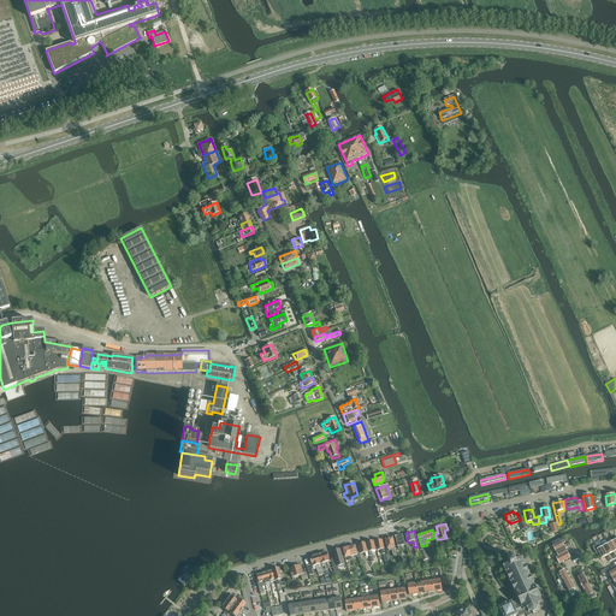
[(401,546),(406,545),(403,535),(395,537),(398,549),(401,548),(401,546)]
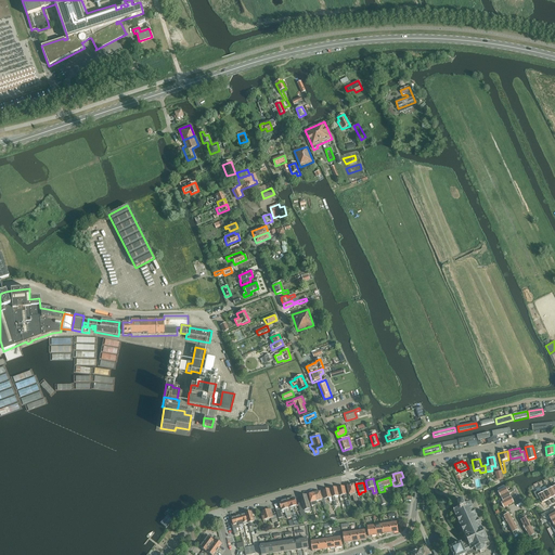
[(348,487),(349,494),(350,494),(350,497),(353,495),(355,502),(358,501),(355,485),(351,486),(350,485),(349,486),(348,486),(348,487)]
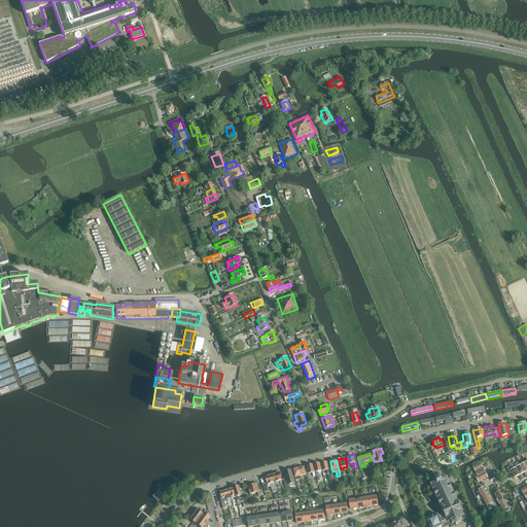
[(321,463),(322,471),(326,470),(327,475),(329,473),(327,462),(324,462),(323,462),(322,462),(322,463),(321,463)]
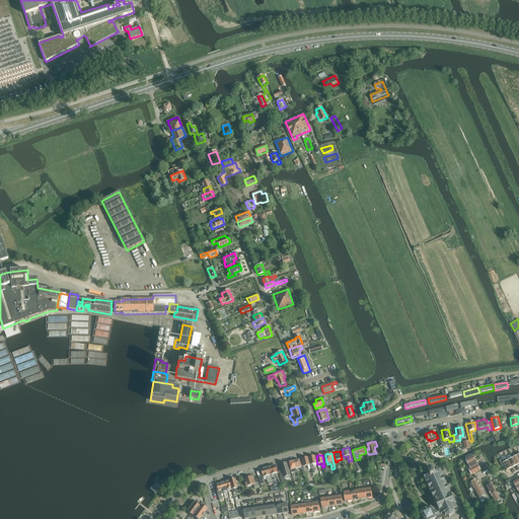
[(465,460),(468,464),(475,461),(473,456),(465,460)]
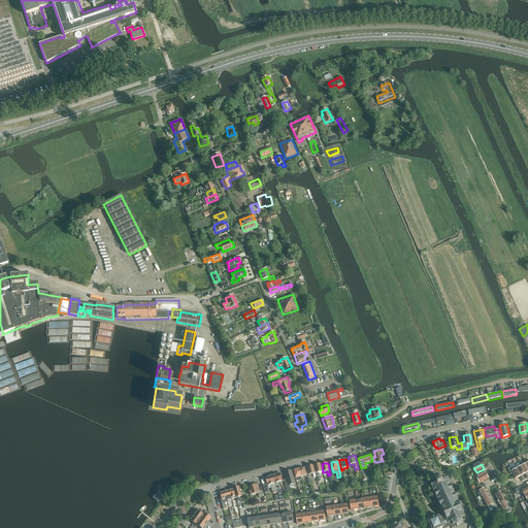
[(314,465),(307,467),(309,473),(309,474),(314,473),(314,477),(316,476),(314,465)]
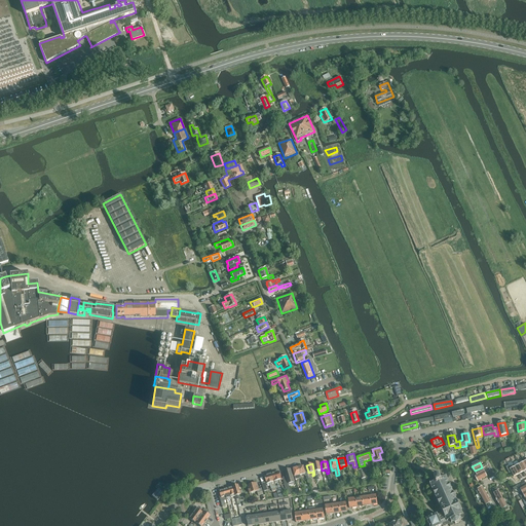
[(519,475),(515,466),(514,464),(510,466),(509,465),(506,467),(510,474),(512,473),(514,477),(519,475)]
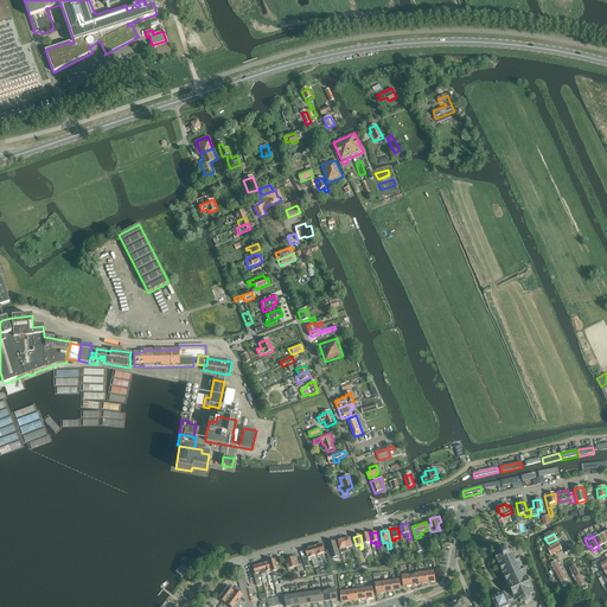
[(599,536),(594,538),(599,548),(604,544),(599,536)]
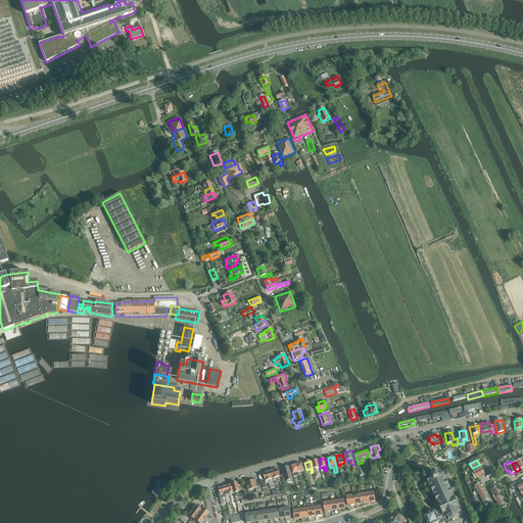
[(303,470),(301,463),(296,465),(298,472),(302,471),(302,473),(303,472),(304,477),(307,476),(306,470),(306,469),(303,470)]
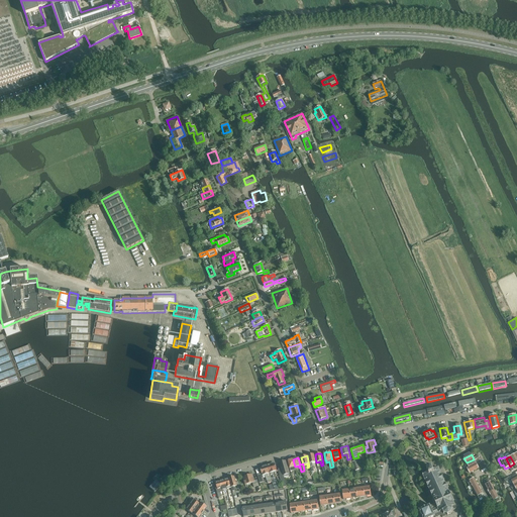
[(464,463),(467,469),(477,463),(474,459),(467,462),(464,463)]
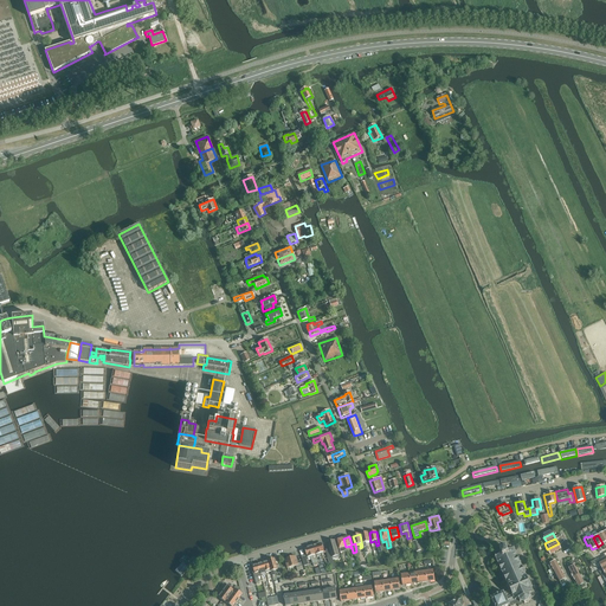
[(330,550),(326,552),(331,572),(336,571),(333,558),(340,555),(335,541),(328,542),(330,550)]
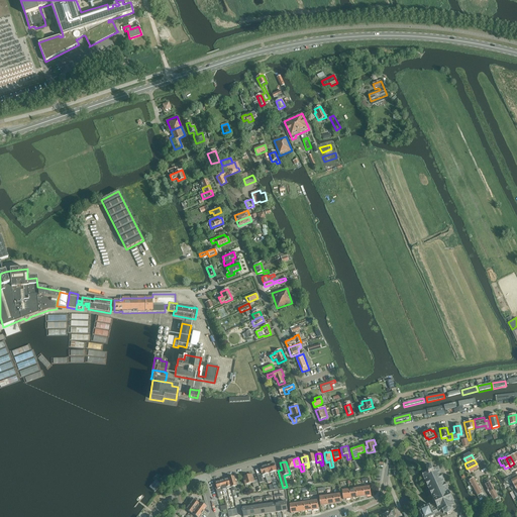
[(277,472),(275,463),(268,466),(273,482),(274,487),(278,486),(277,481),(275,482),(272,473),(277,472)]
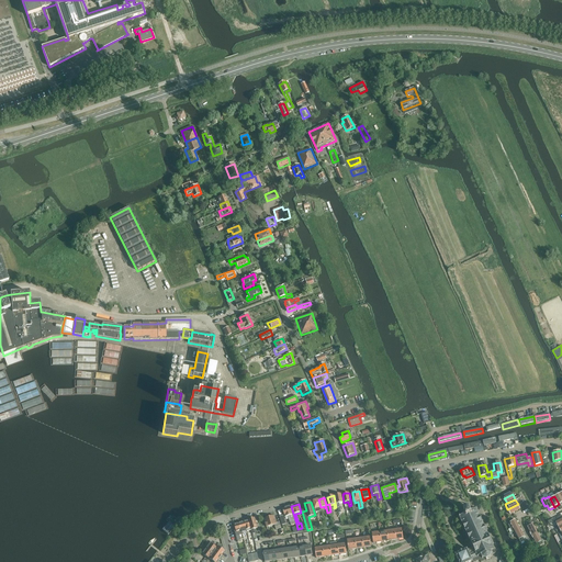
[(518,504),(507,509),(510,515),(520,509),(518,504)]
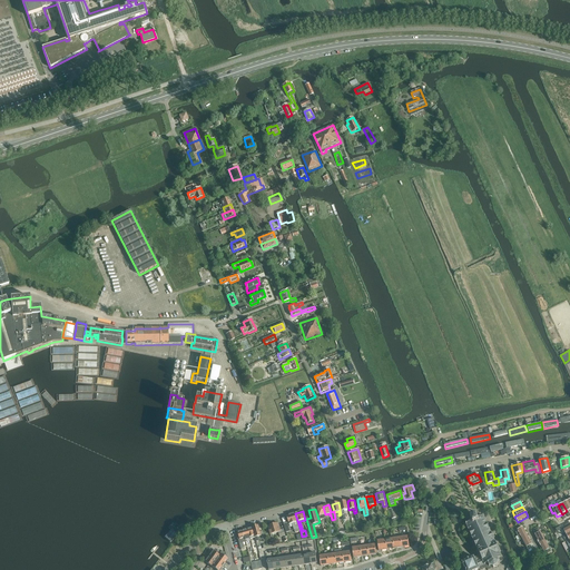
[(295,513),(286,516),(290,524),(293,523),(295,533),(301,531),(295,513)]
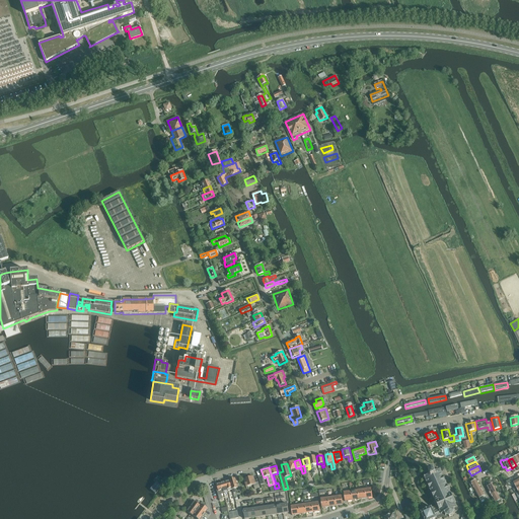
[(444,518),(445,518),(449,517),(449,518),(454,516),(455,512),(458,511),(457,509),(455,503),(456,503),(452,494),(441,470),(435,472),(434,469),(431,471),(429,471),(430,474),(424,477),(435,502),(434,502),(436,506),(432,508),(432,507),(421,512),(424,518),(435,518),(437,518),(436,518),(439,518),(443,517),(444,518)]
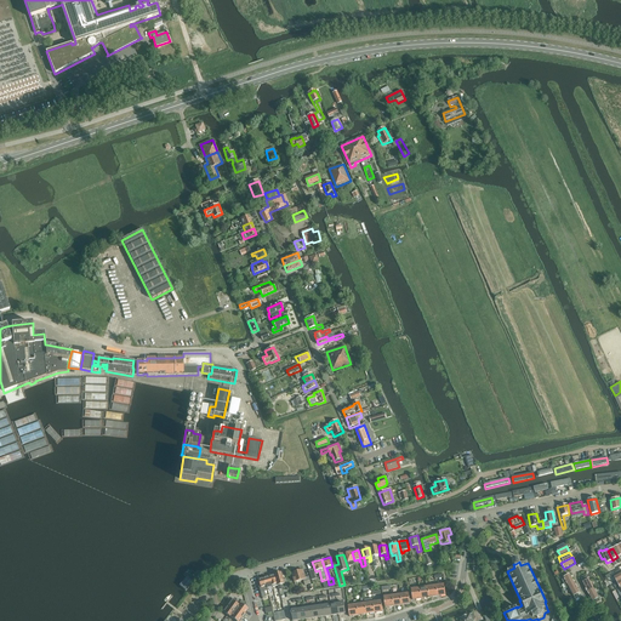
[(182,587),(188,593),(205,577),(209,576),(208,571),(204,567),(182,587)]
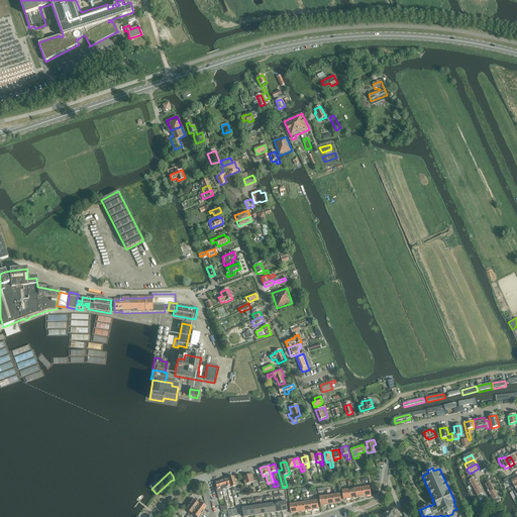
[(252,483),(254,488),(259,486),(257,480),(254,481),(252,475),(243,478),(245,485),(252,483)]
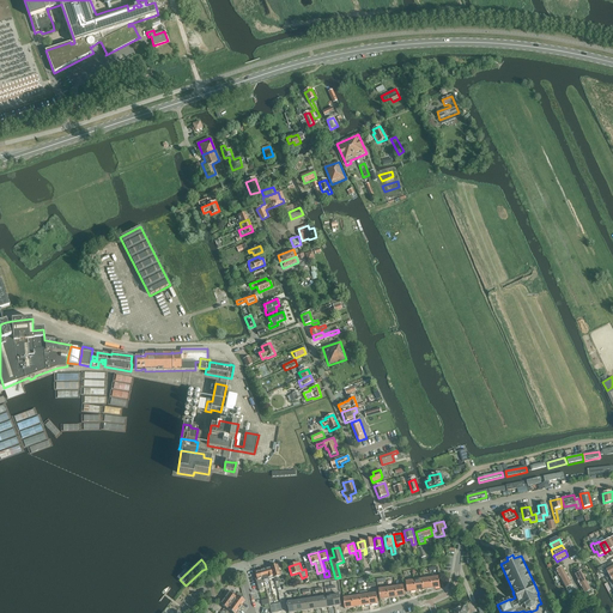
[(281,576),(278,565),(271,568),(274,578),(275,583),(278,582),(277,577),(281,576)]
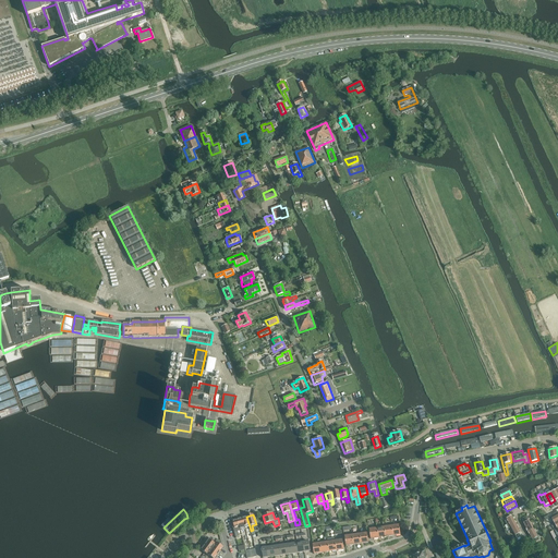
[(509,529),(511,528),(517,524),(512,516),(509,518),(508,514),(505,516),(507,520),(505,521),(509,529)]
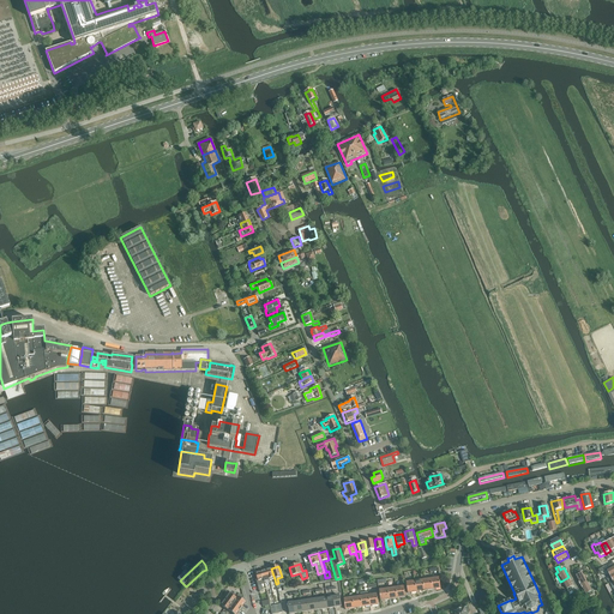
[(576,576),(582,585),(587,582),(581,570),(577,571),(579,575),(576,576)]
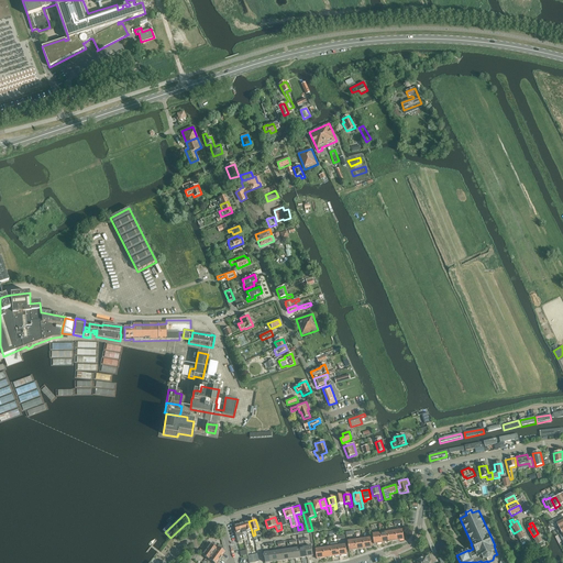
[(521,529),(516,532),(521,543),(525,542),(523,539),(526,538),(521,529)]
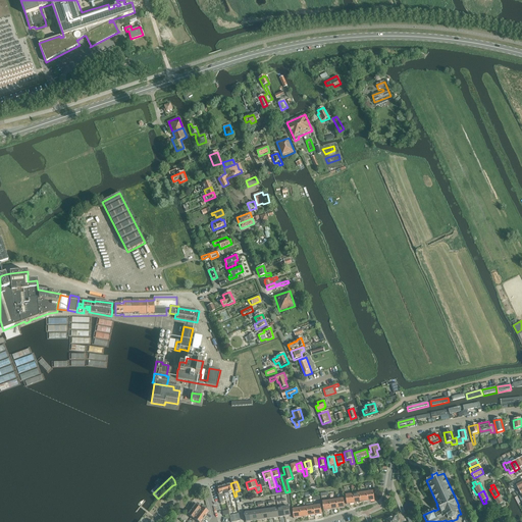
[(368,502),(375,501),(373,491),(366,492),(368,502)]
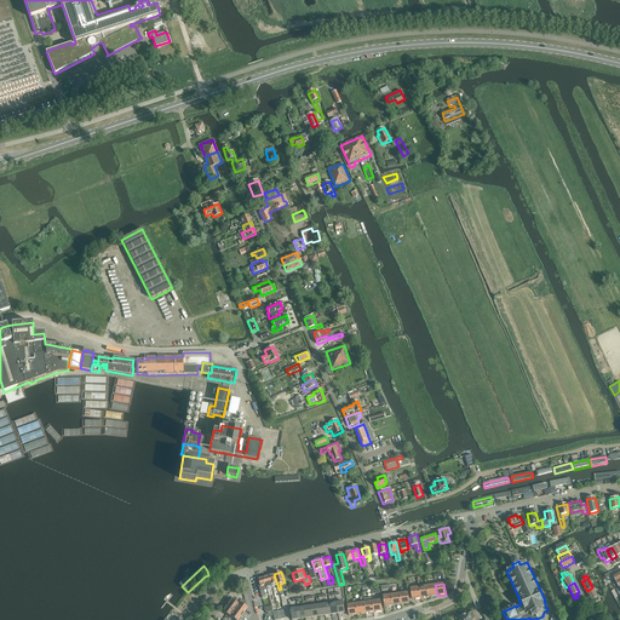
[(419,587),(411,589),(412,600),(420,598),(419,587)]
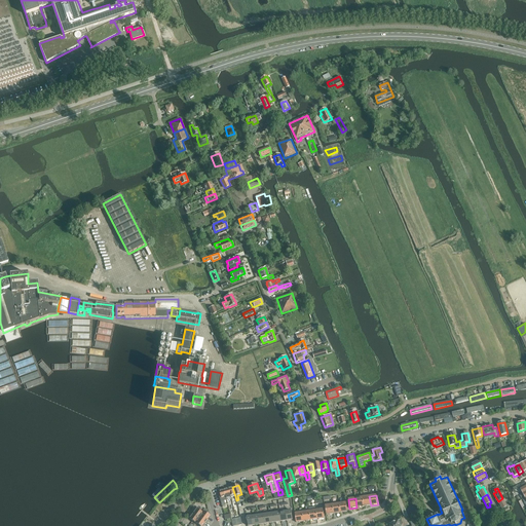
[(502,498),(498,501),(502,510),(504,508),(505,511),(509,510),(502,498)]
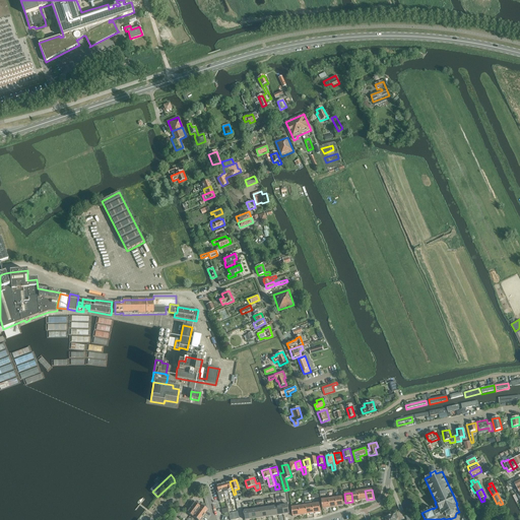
[(343,506),(342,497),(335,498),(336,507),(343,506)]
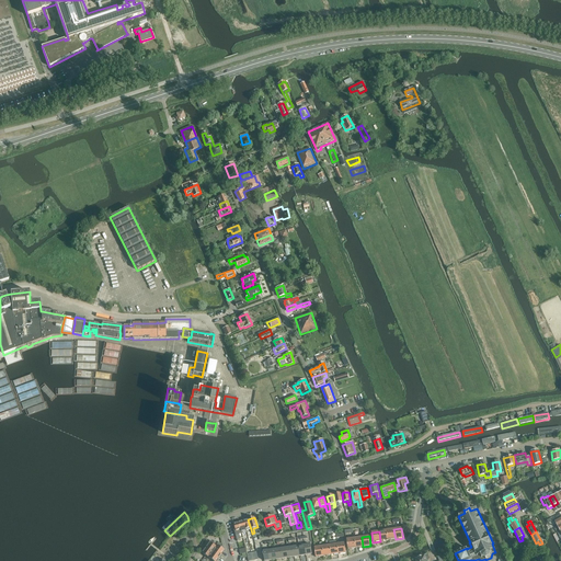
[(362,537),(354,538),(356,548),(363,547),(362,537)]
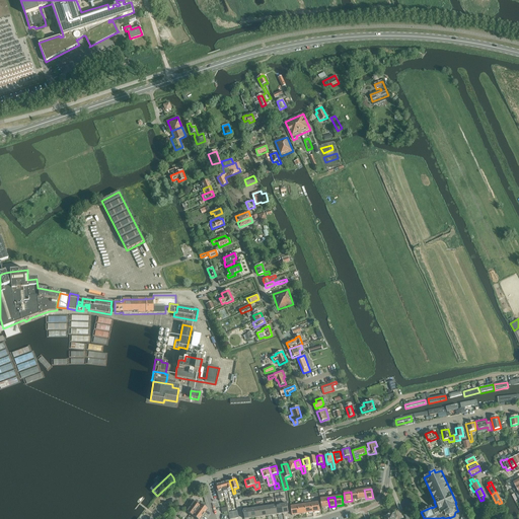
[(327,498),(320,499),(322,508),(329,507),(327,498)]
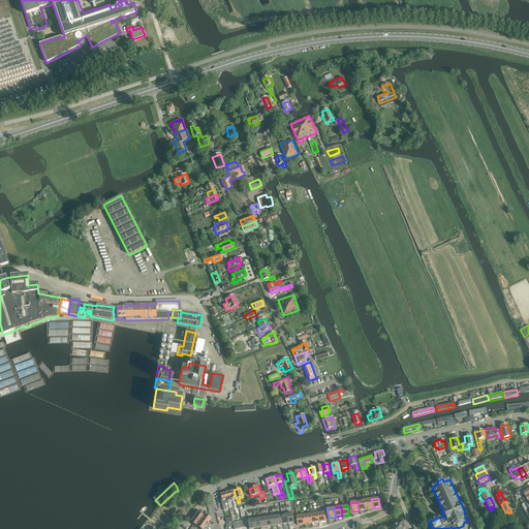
[(190,522),(196,526),(200,528),(204,528),(211,519),(199,510),(198,511),(197,511),(190,522)]
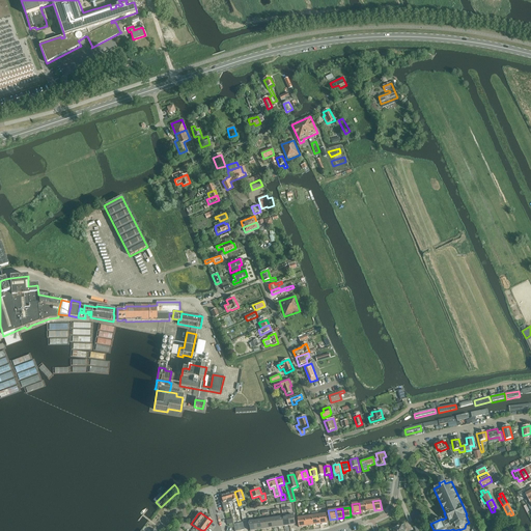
[(303,514),(303,518),(298,519),(299,527),(306,526),(305,518),(304,513),(303,514)]
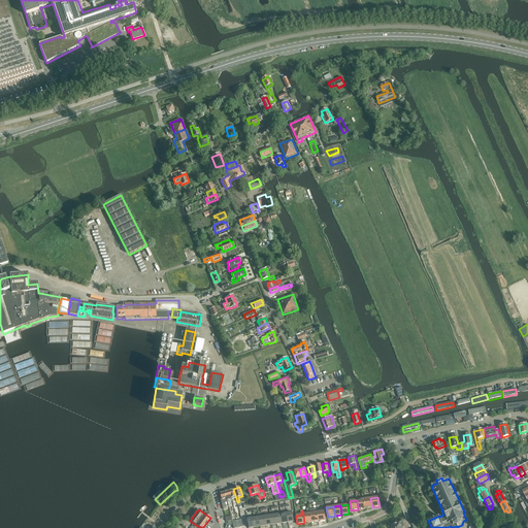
[(326,520),(324,512),(317,513),(319,521),(326,520)]
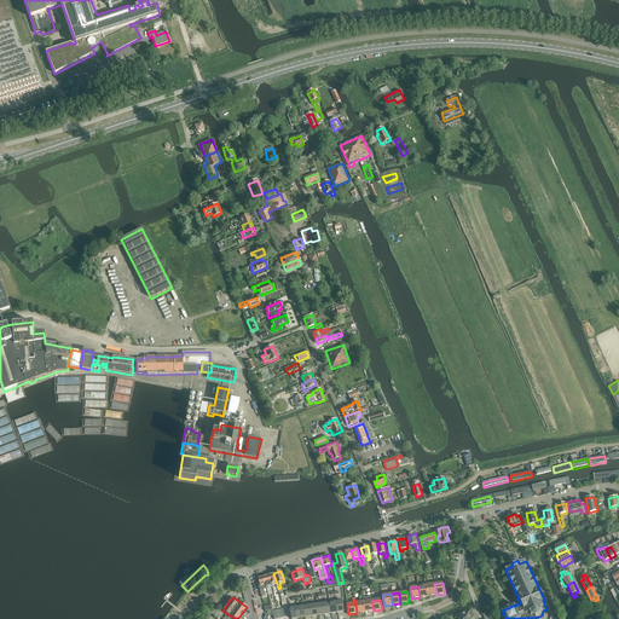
[(371,601),(364,602),(365,612),(374,611),(371,601)]
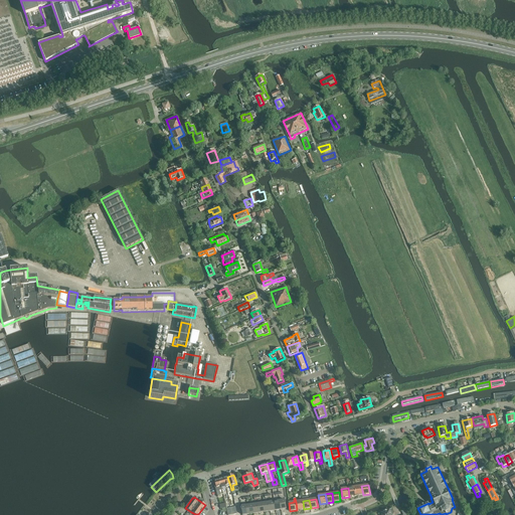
[(297,510),(304,509),(303,501),(296,502),(297,510)]
